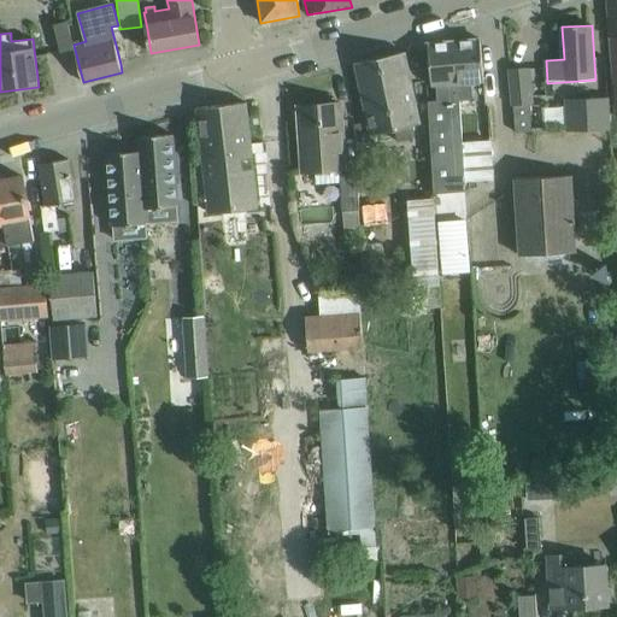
[(456,41),(459,101),(474,100),(472,82),(483,81),(482,64),(480,40),(456,41)]
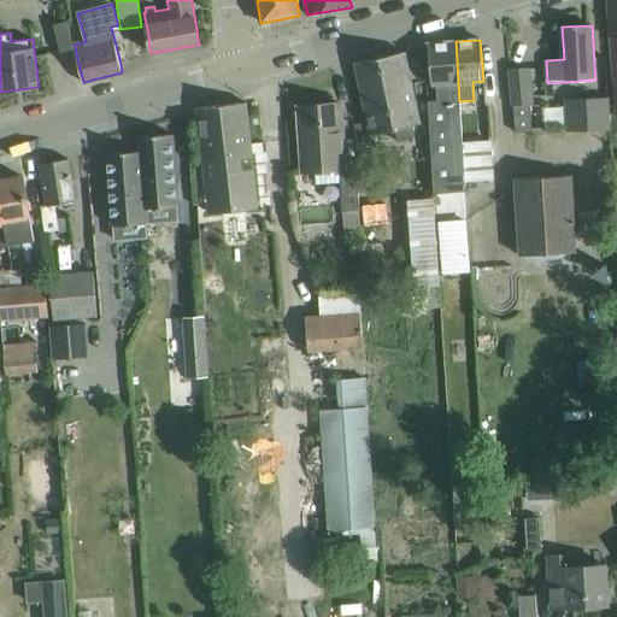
[(459,101),(456,41),(428,43),(432,86),(436,86),(438,100),(428,101),(429,125),(434,193),(464,192),(459,101)]
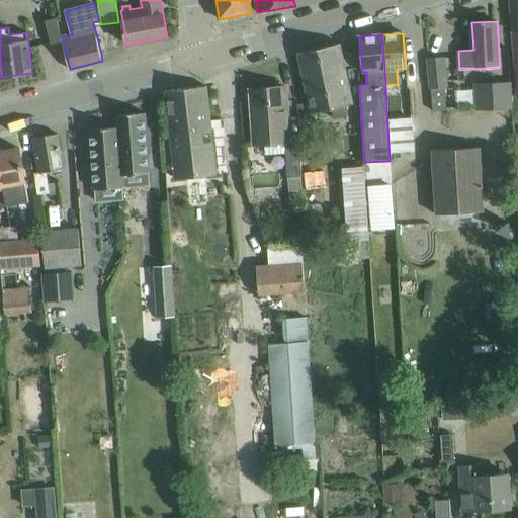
[(353,103),(343,64),(339,44),(298,53),(303,72),(312,113),(353,103)]
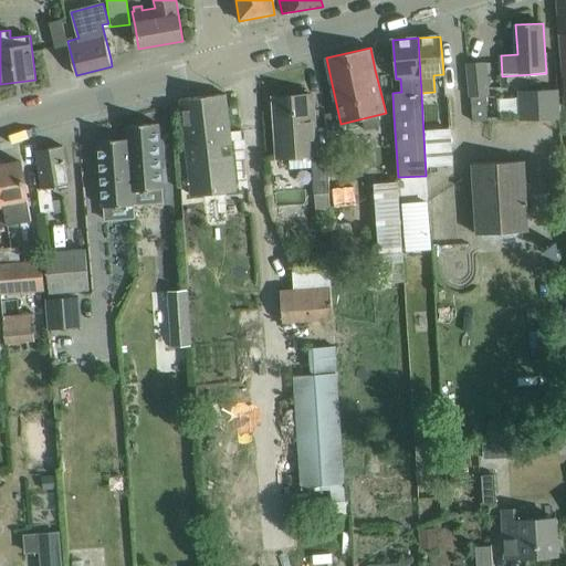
[(488,61),(467,62),(468,95),(489,95),(488,61)]
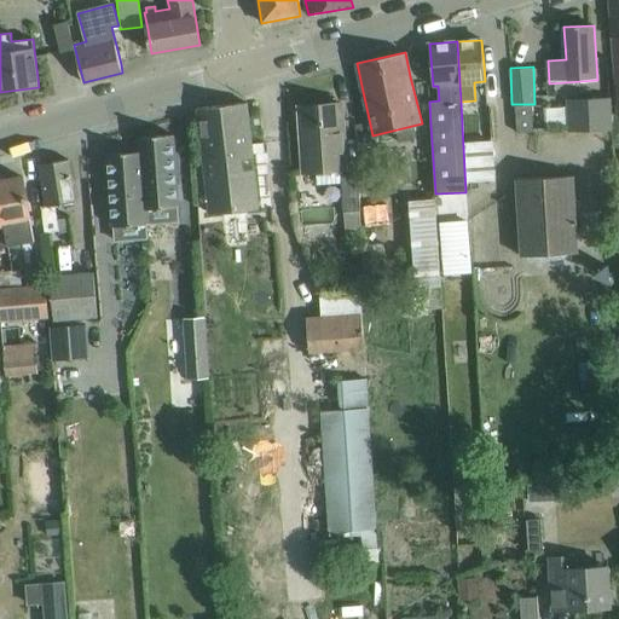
[(582,131),(613,128),(611,100),(579,103),(582,131)]
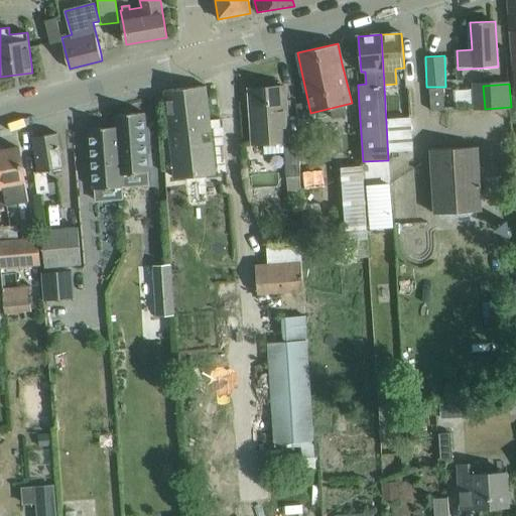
[(206,86),(165,90),(174,177),(168,178),(171,217),(229,212),(226,171),(216,172),(206,86)]
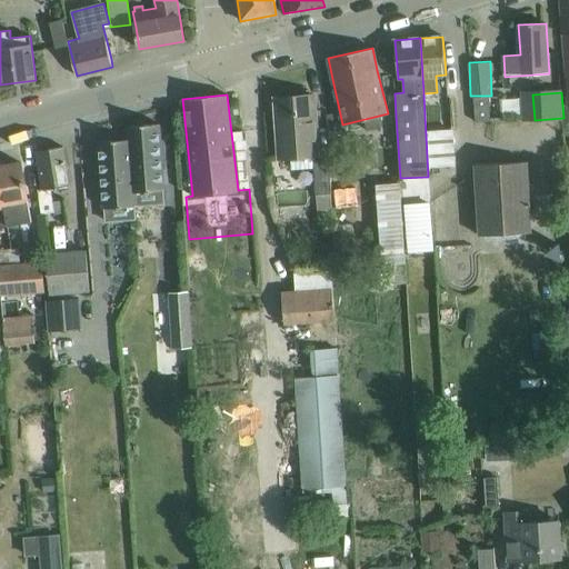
[(313,96),(276,98),(277,120),(279,158),(290,157),(291,171),(313,169),(313,161),(313,156),(318,155),(315,118),(313,96)]
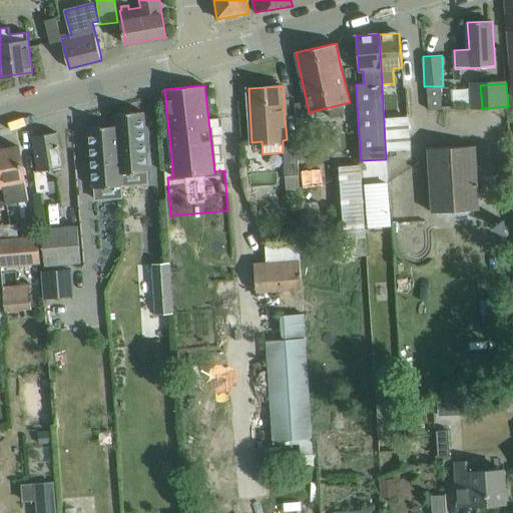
[(384,95),(387,150),(409,149),(408,118),(398,118),(396,95),(384,95)]
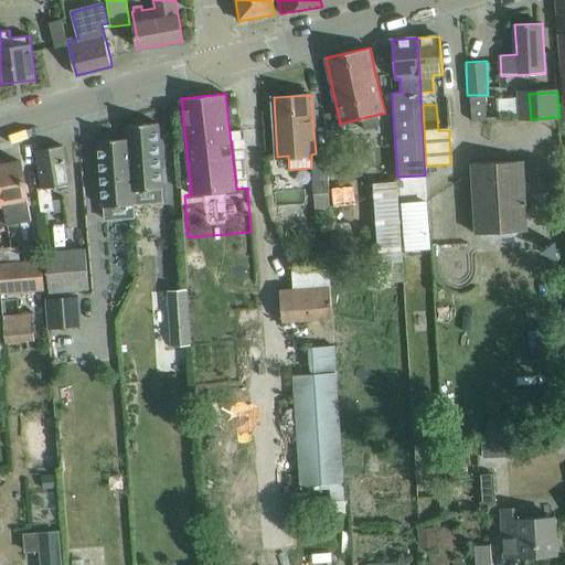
[(134,204),(162,202),(161,189),(162,189),(158,123),(127,126),(128,139),(134,204)]
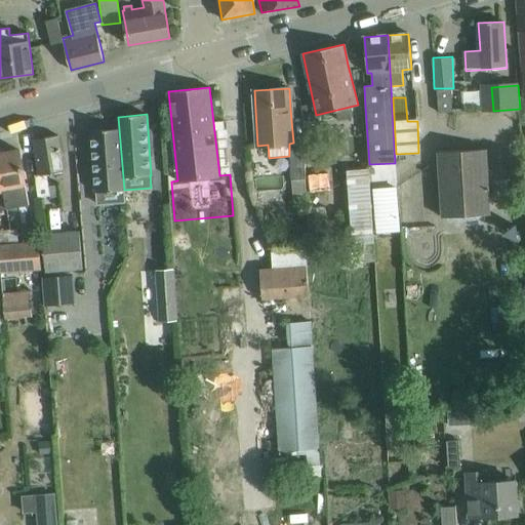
[(119,129),(91,131),(95,193),(96,193),(97,205),(125,203),(124,190),(119,129)]
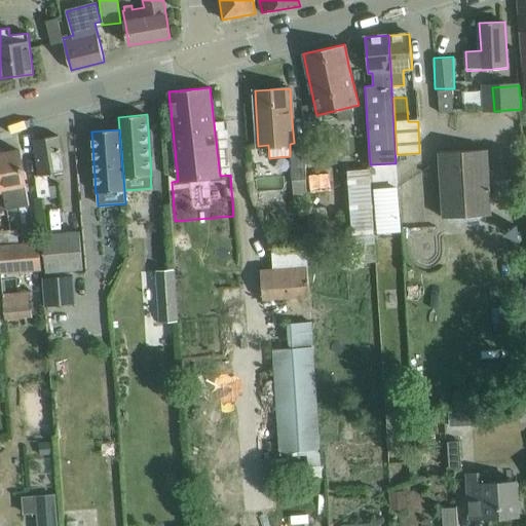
[(64,172),(62,156),(59,136),(35,140),(38,160),(40,176),(64,172)]
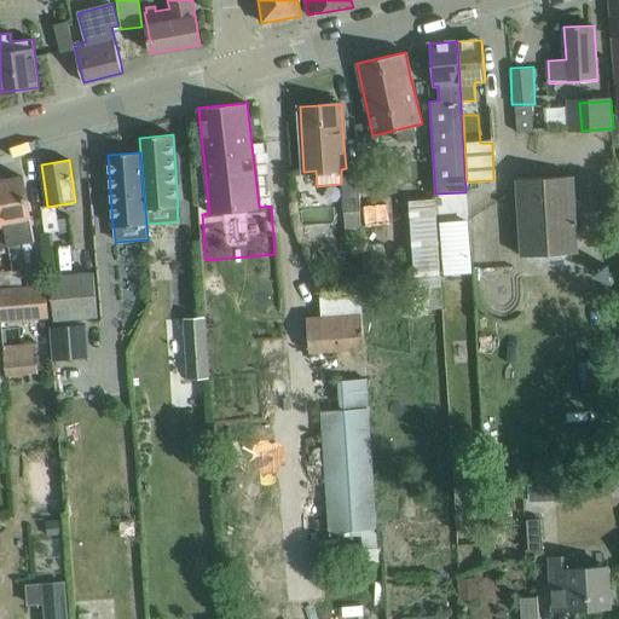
[(357,174),(341,175),(341,184),(343,212),(359,210),(357,174)]
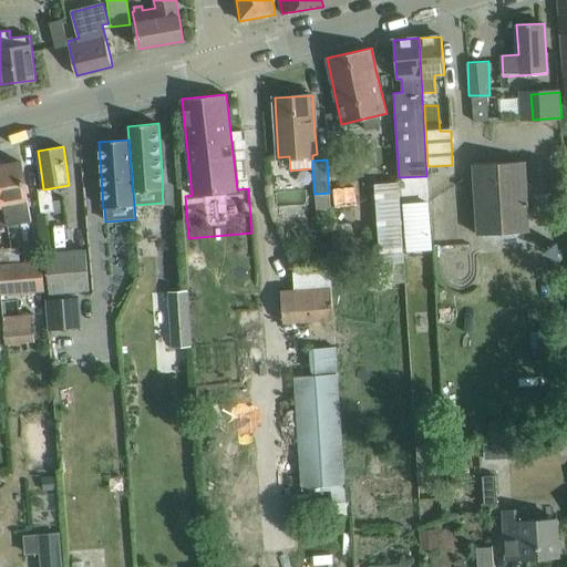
[(477,235),(529,232),(525,161),(473,164),(477,235)]
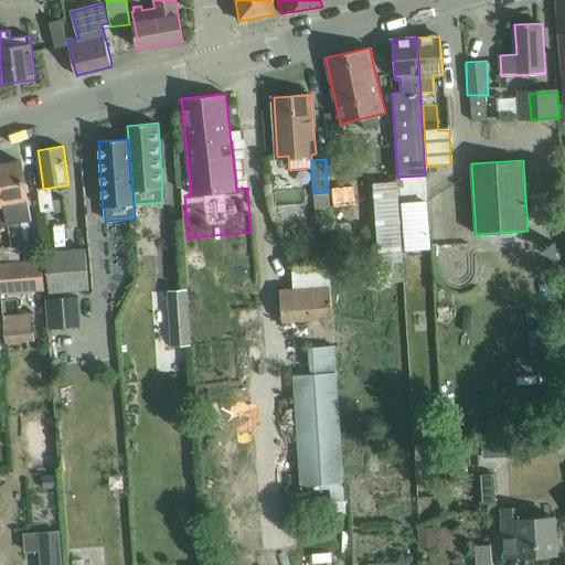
[(21,162),(0,164),(0,183),(8,224),(19,222),(16,203),(28,201),(21,162)]
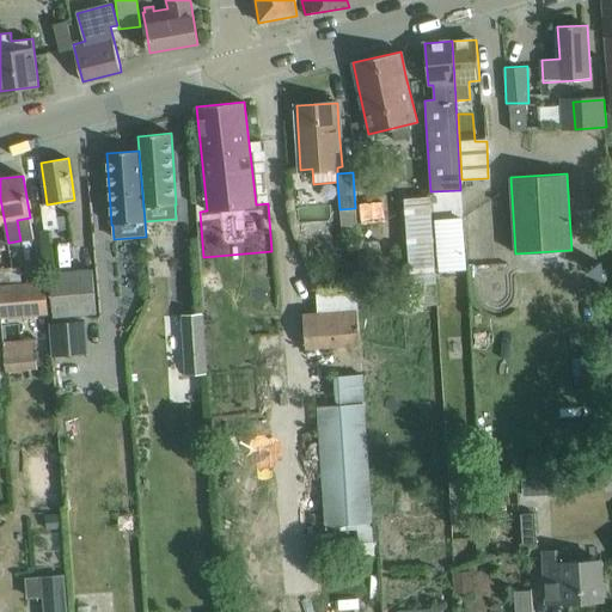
[(428,195),(404,197),(409,285),(434,282),(428,195)]
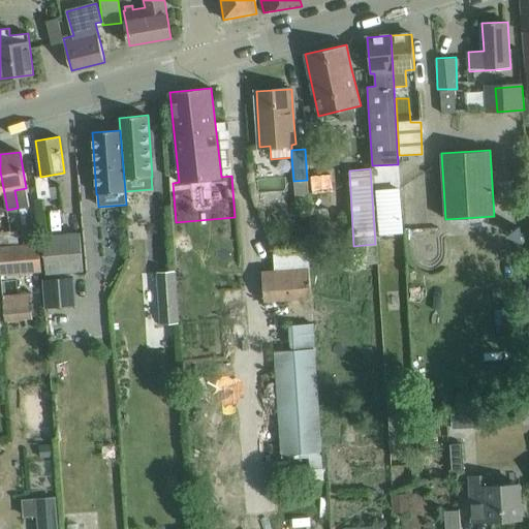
[(334,191),(333,174),(312,176),(313,193),(334,191)]
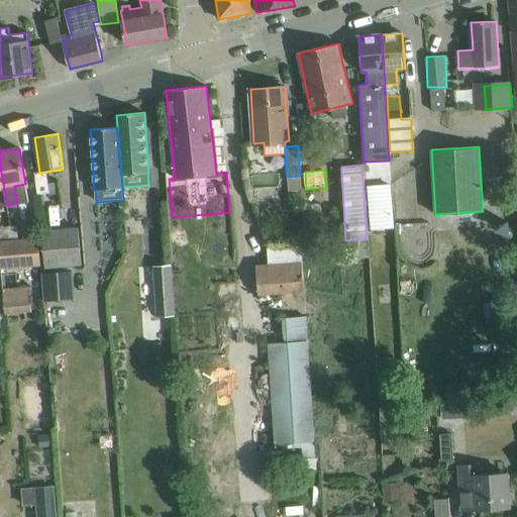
[(37,194),(49,193),(47,180),(35,182),(37,194)]
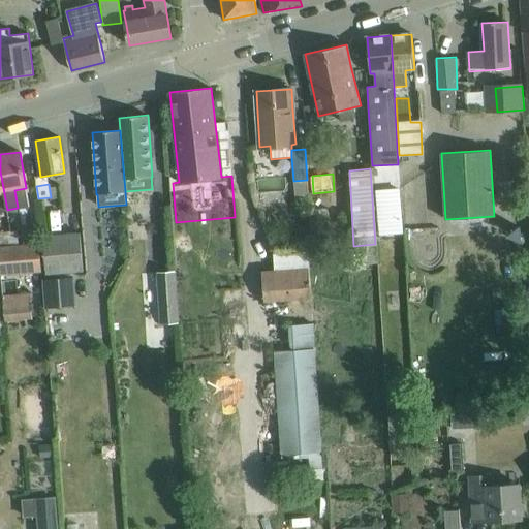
[(0,271),(0,274),(41,271),(39,244),(19,246),(18,230),(0,231),(0,271)]
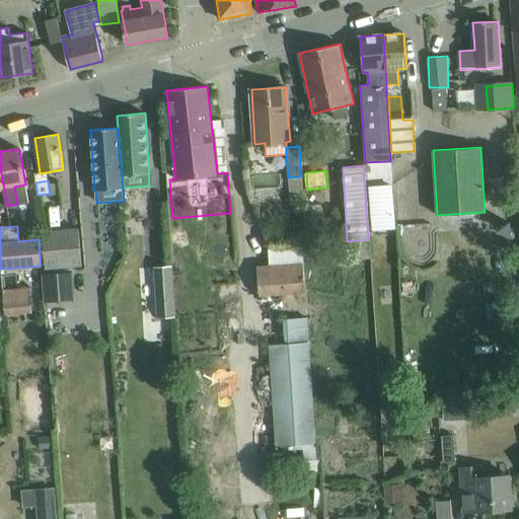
[(82,266),(79,229),(45,232),(48,269),(82,266)]
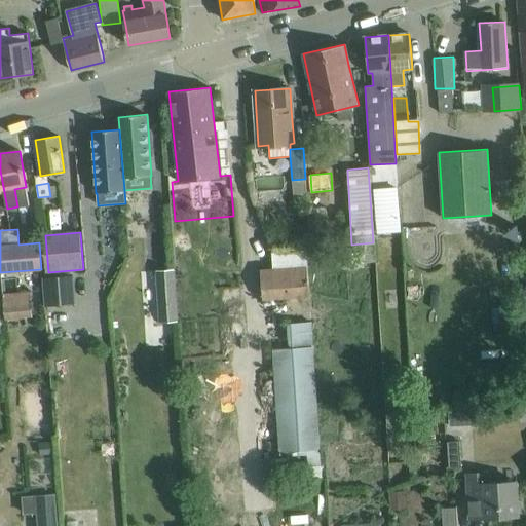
[(262,300),(310,296),(306,245),(270,247),(272,269),(260,269),(262,300)]
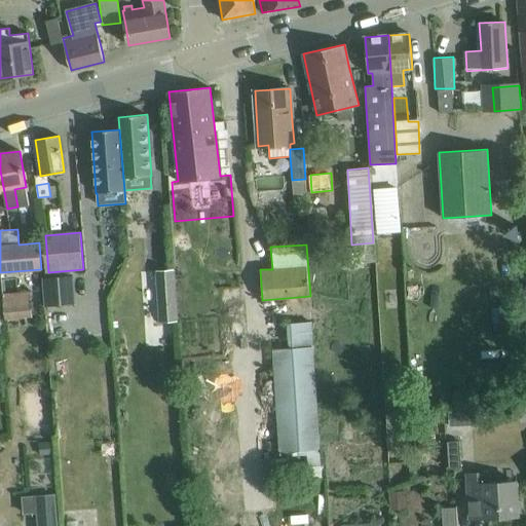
[(174,270),(157,271),(160,322),(177,321),(174,270)]
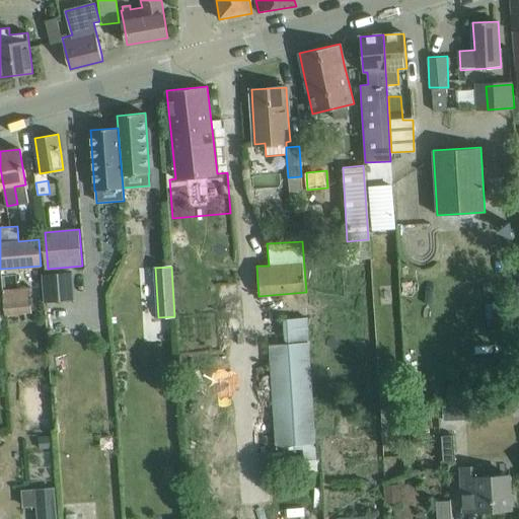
[(44,274),(46,302),(74,300),(72,272),(44,274)]
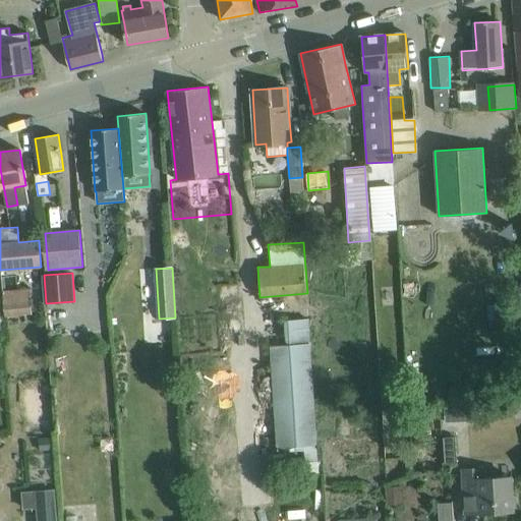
[(17,290),(2,291),(4,315),(32,312),(30,289),(17,290)]
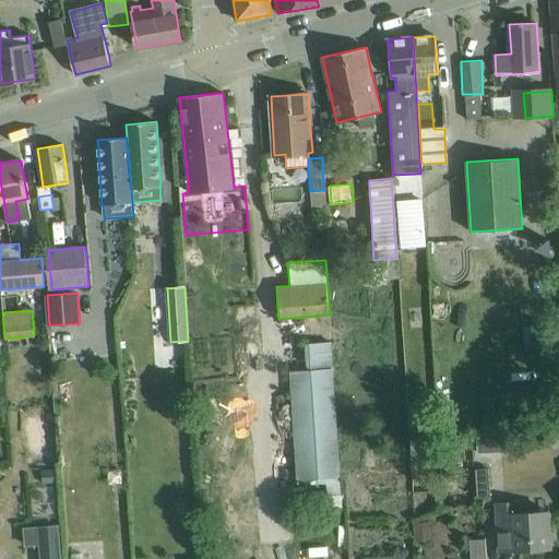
[(298,480),(340,477),(330,343),(306,344),(307,370),(289,371),(298,480)]
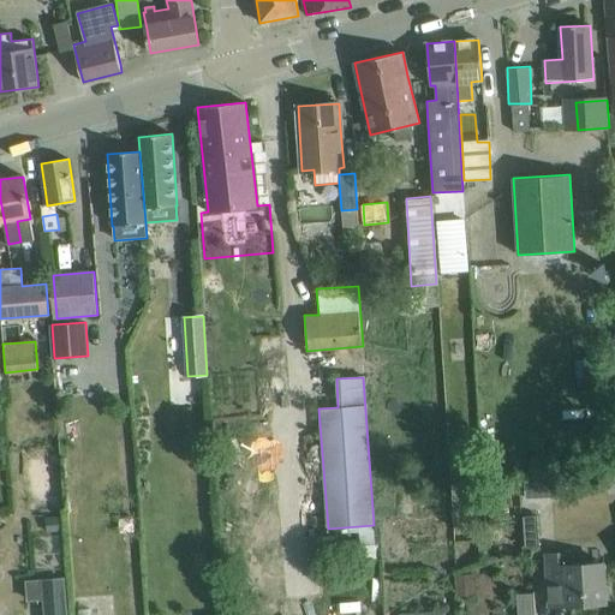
[(525,500),(541,500),(541,484),(525,484),(525,500)]
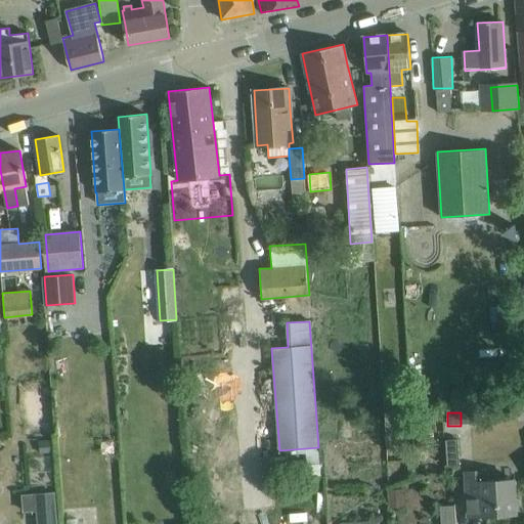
[(448,468),(460,468),(459,438),(447,438),(448,468)]
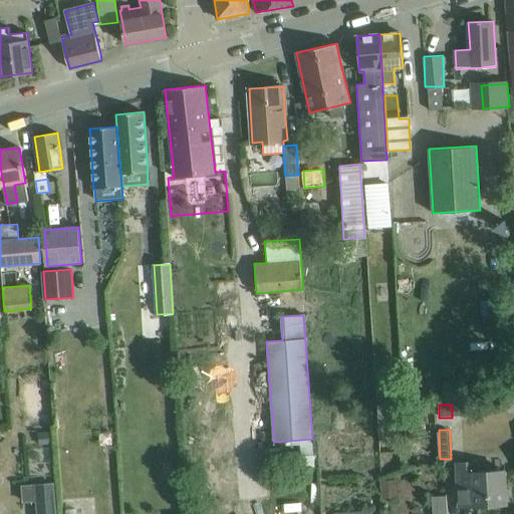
[(49,432),(37,433),(38,445),(50,444),(49,432)]
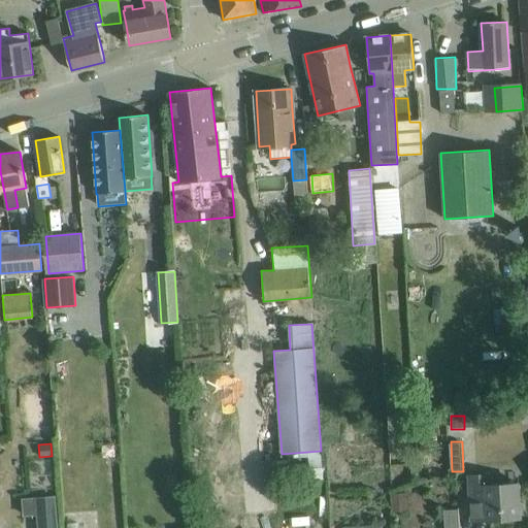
[(207,527),(238,527),(237,495),(231,496),(230,481),(239,480),(237,446),(186,448),(187,466),(205,465),(207,527)]
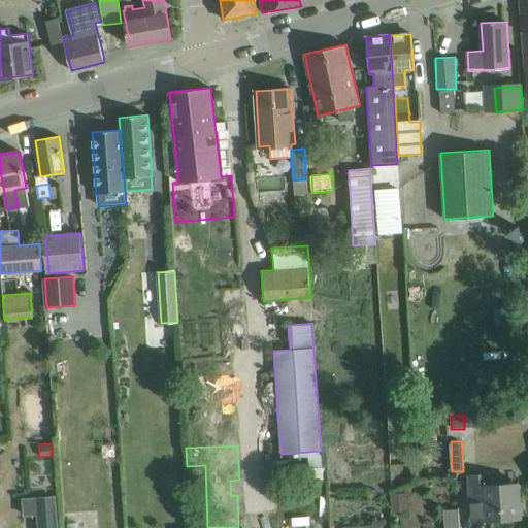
[(443,472),(442,447),(420,448),(421,473),(443,472)]
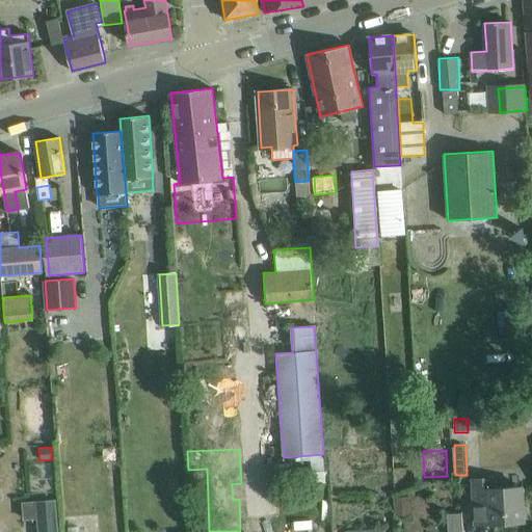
[(473,479),(474,504),(475,525),(525,522),(522,487),(495,489),(494,478),(473,479)]
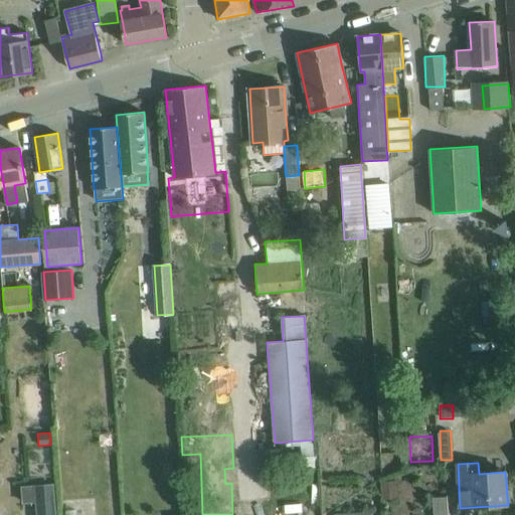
[(383,500),(399,499),(398,482),(383,482),(383,500)]
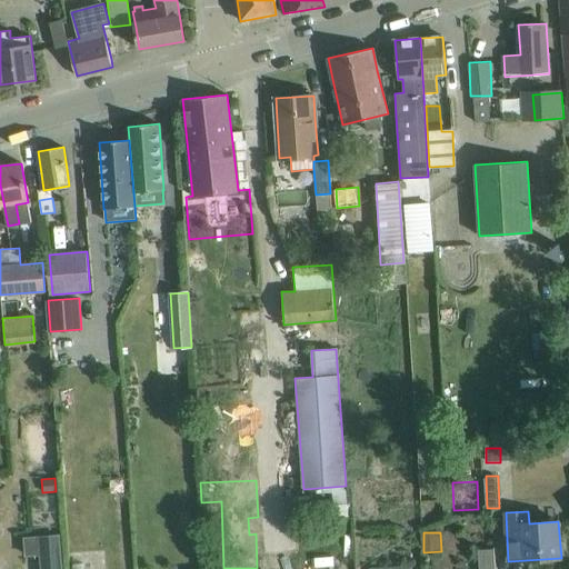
[(25,536),(26,555),(40,553),(41,568),(61,568),(60,533),(25,536)]
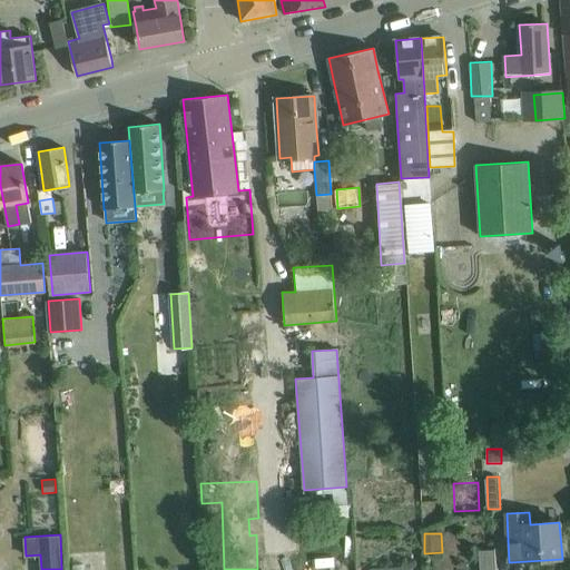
[(495,569),(495,550),(479,551),(480,569),(495,569)]
